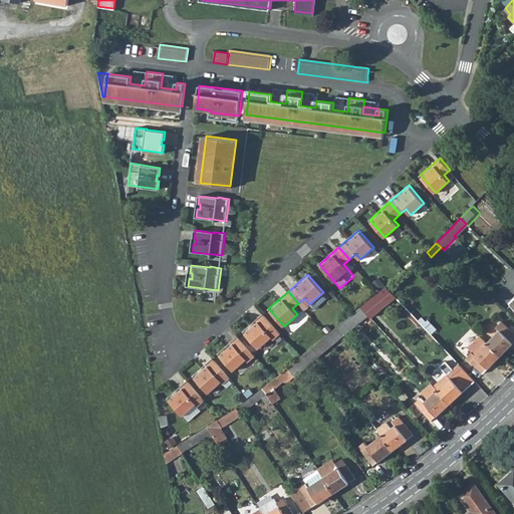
[(377,305),(371,298),(361,306),(367,314),(377,305)]
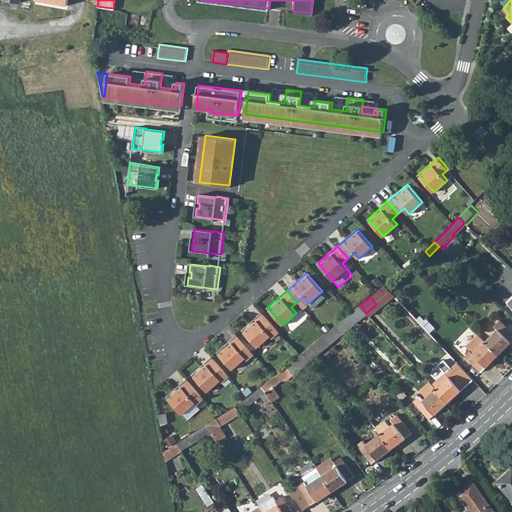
[(342,333),(367,313),(366,313),(360,305),(343,318),(335,325),(342,333)]
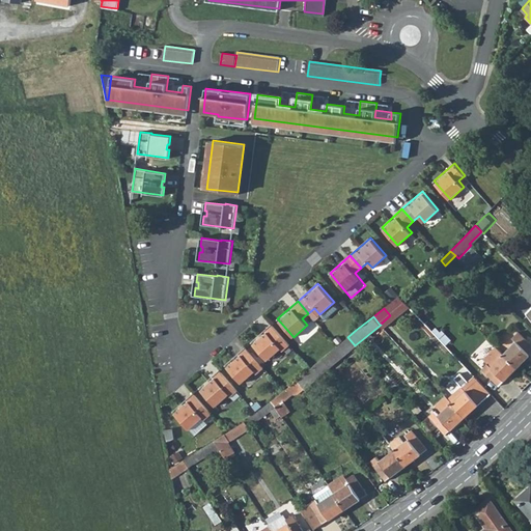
[(272,324),(251,342),(268,360),(280,348),(282,351),(289,344),(272,324)]
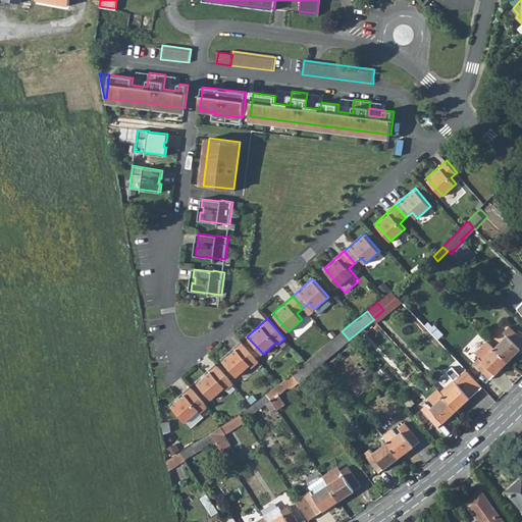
[(433,323),(427,329),(436,338),(444,332),(433,323)]
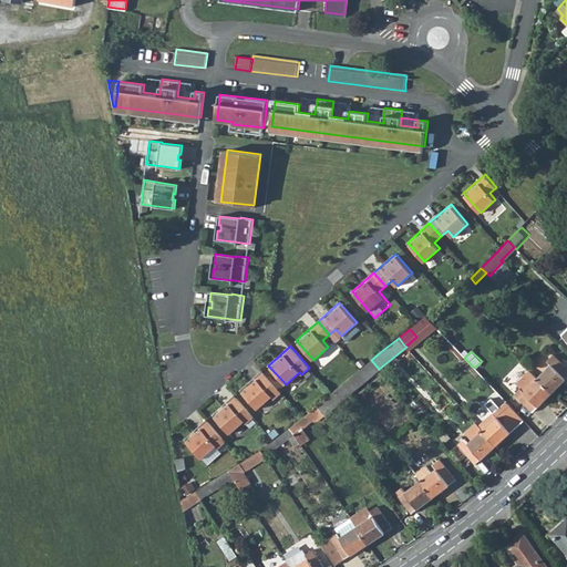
[(550,364),(537,378),(552,392),(562,382),(559,381),(563,378),(565,379),(566,375),(566,368),(553,354),(546,360),(550,364)]
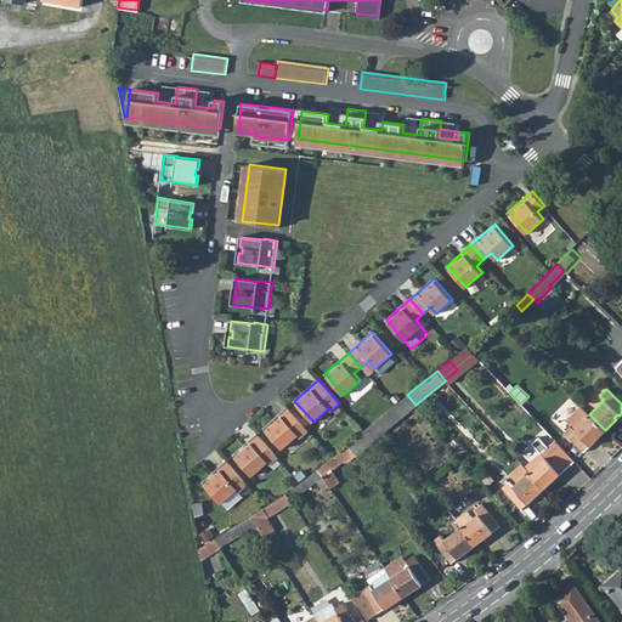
[(594,442),(605,430),(589,414),(580,405),(565,420),(570,425),(564,431),(583,452),(591,445),(588,444),(592,440),(594,442)]
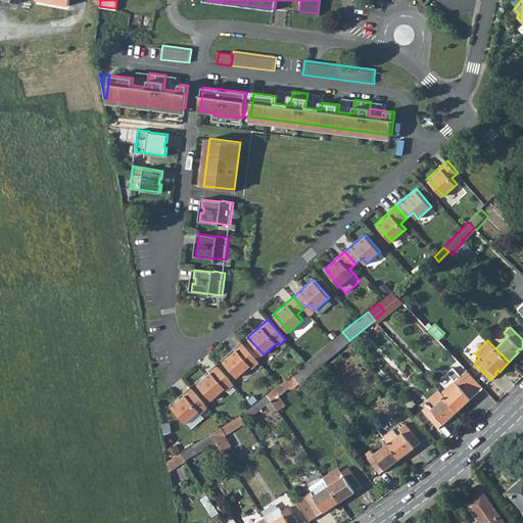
[(222,360),(238,377),(250,366),(252,368),(259,362),(241,342),(222,360)]
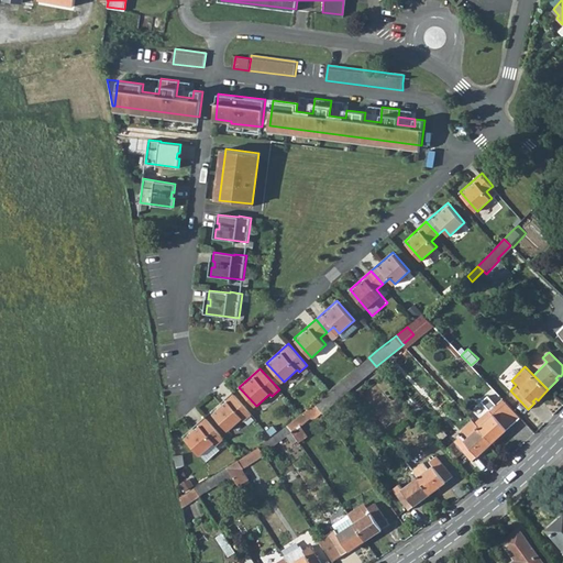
[(232,393),(211,411),(228,431),(242,418),(244,421),(252,415),(232,393)]
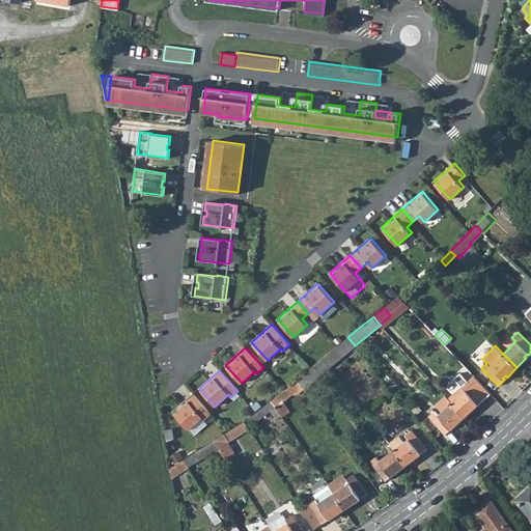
[(448,398),(452,403),(465,417),(473,409),(472,407),(476,403),(477,406),(491,393),(474,375),(460,387),(448,398)]
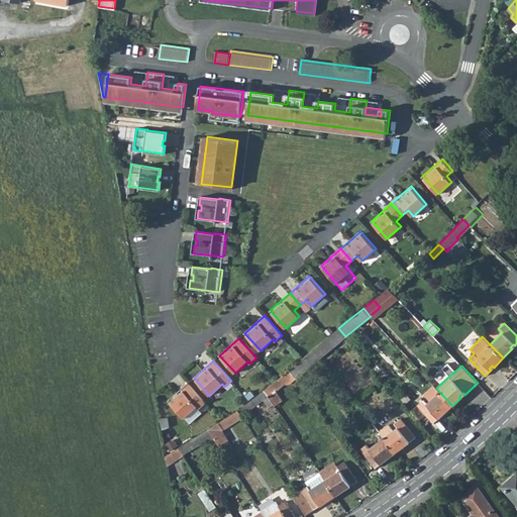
[(286,385),(295,378),(289,370),(281,378),(284,383),(286,385)]
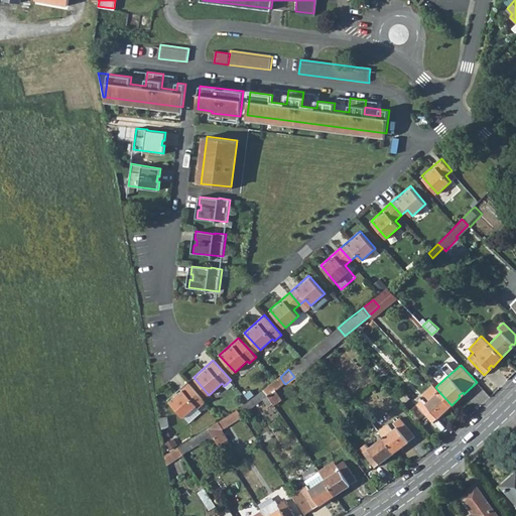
[(283,382),(280,377),(263,390),(266,395),(273,404),(281,399),(274,389),(283,382)]
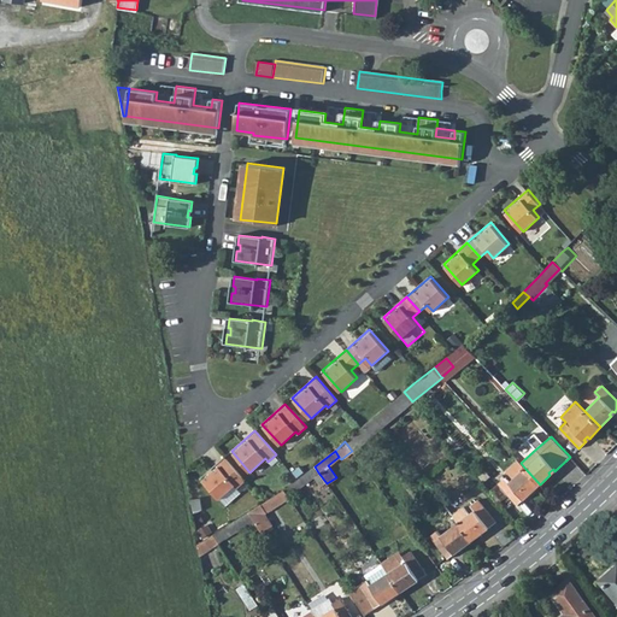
[(224,457),(200,477),(219,499),(235,486),(238,488),(245,481),(224,457)]
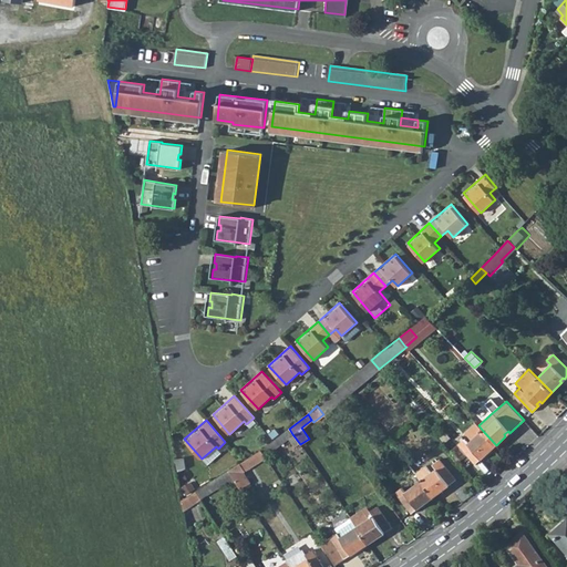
[(485,455),(496,445),(483,431),(478,425),(474,421),(464,431),(472,440),(468,443),(464,439),(457,444),(475,464),(482,459),(480,456),(483,453),(485,455)]
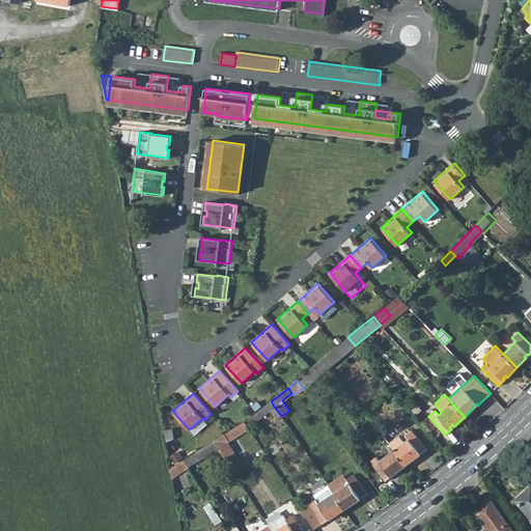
[(248,427),(274,407),(271,401),(255,413),(244,421),(248,427)]
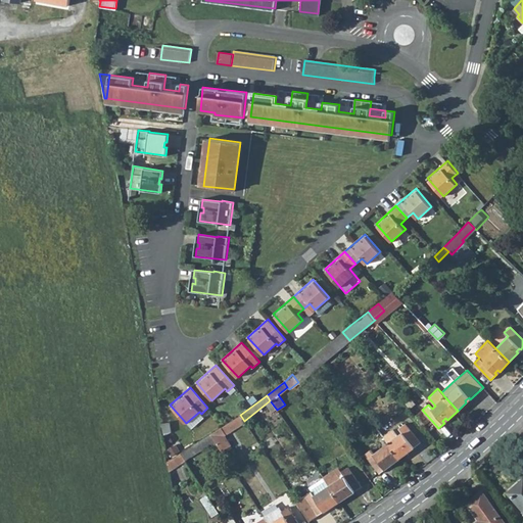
[(224,434),(244,421),(240,415),(209,434),(214,440),(222,450),(231,445),(224,434)]
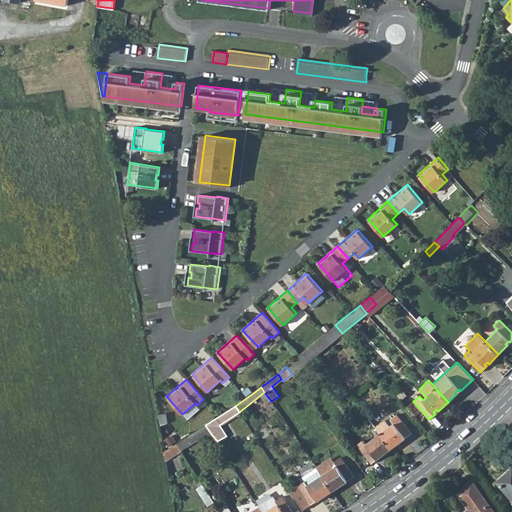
[(384,420),(375,427),(380,434),(391,448),(402,440),(400,438),(404,435),(405,437),(411,432),(397,414),(390,418),(394,423),(389,427),(384,420)]
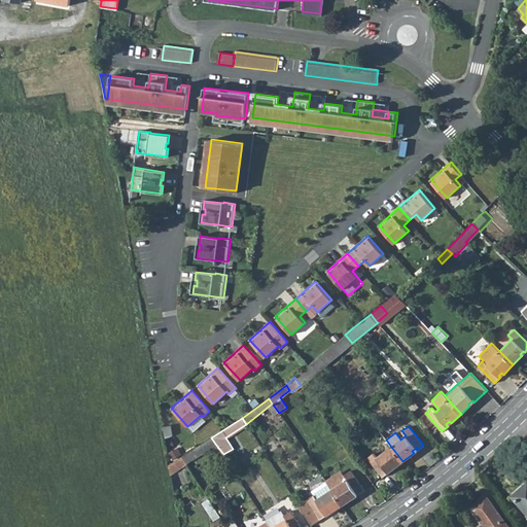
[(186,463),(215,444),(211,437),(181,456),(186,463)]
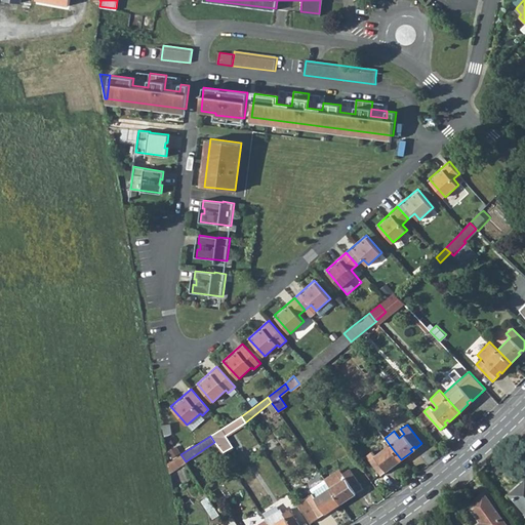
[(391,467),(401,459),(390,445),(375,455),(372,450),(365,455),(380,475),(388,470),(386,468),(390,466),(391,467)]
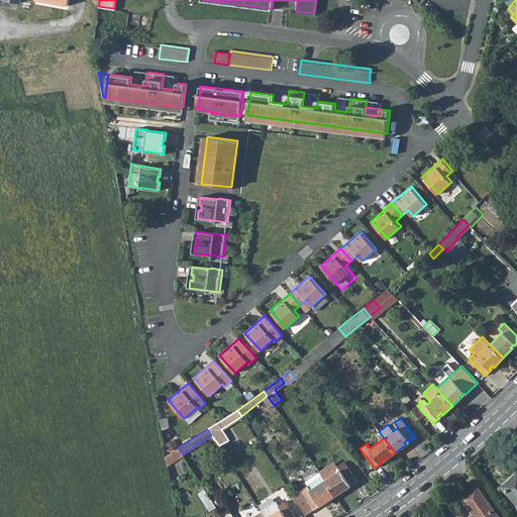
[(171,452),(178,447),(173,439),(166,444),(171,452)]
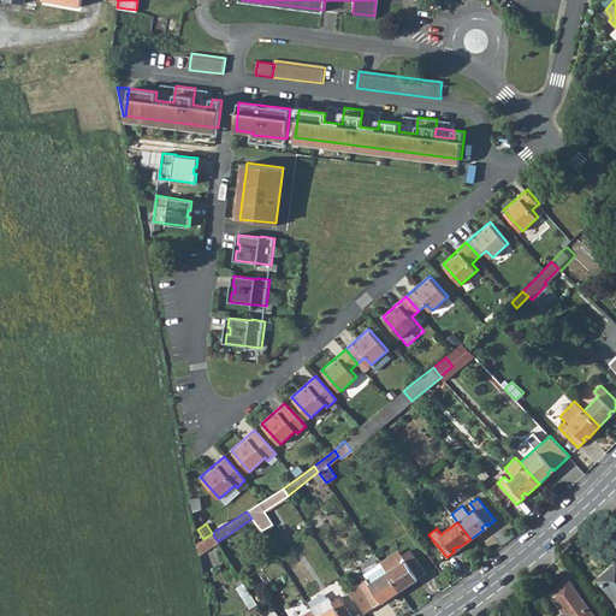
[(200,555),(218,542),(212,533),(203,539),(197,543),(200,555)]
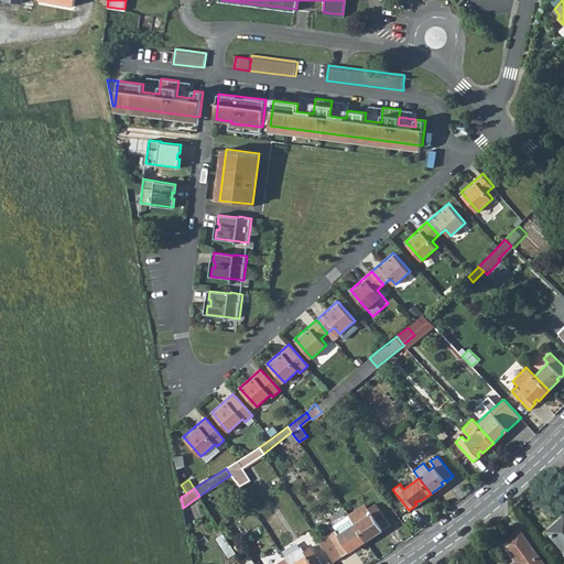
[(184,516),(203,502),(199,496),(183,508),(184,516)]
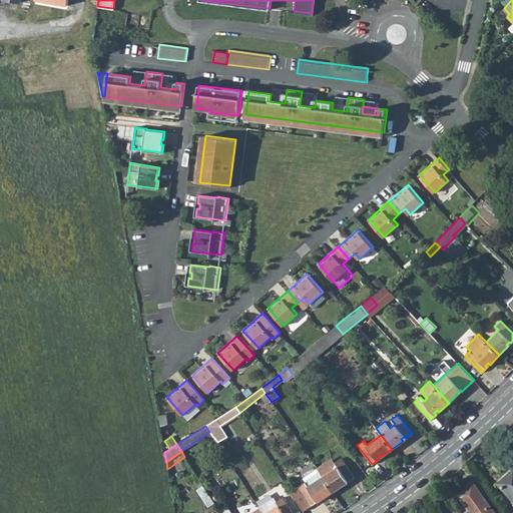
[(331,457),(317,467),(323,476),(333,491),(345,484),(344,482),(347,480),(348,481),(354,477),(340,457),(334,461),(331,457)]
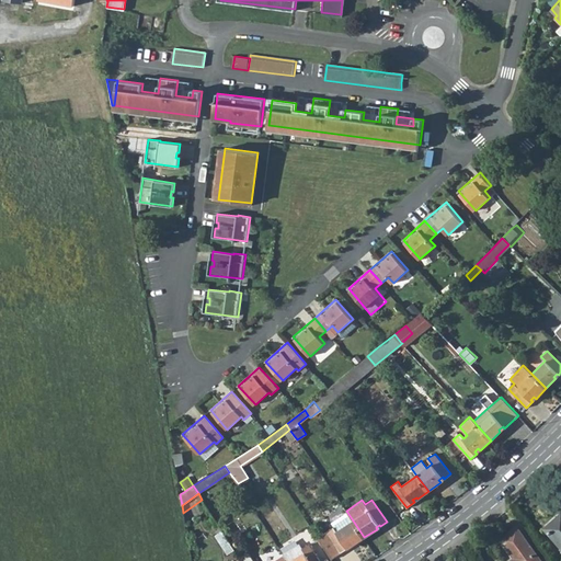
[(560,547),(560,521),(559,518),(546,529),(560,547)]
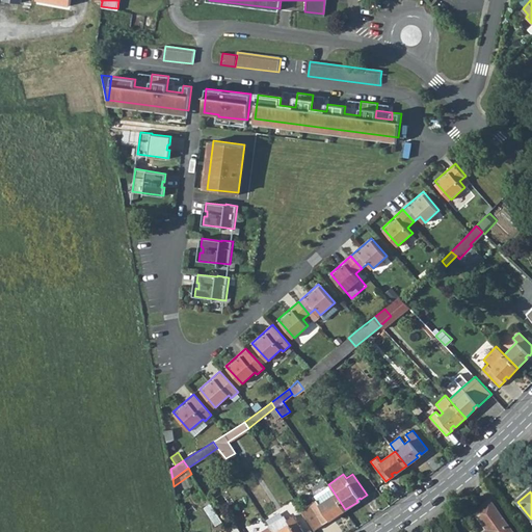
[(334,516),(345,509),(335,494),(320,503),(317,499),(310,503),(324,524),(330,520),(329,517),(333,515),(334,516)]
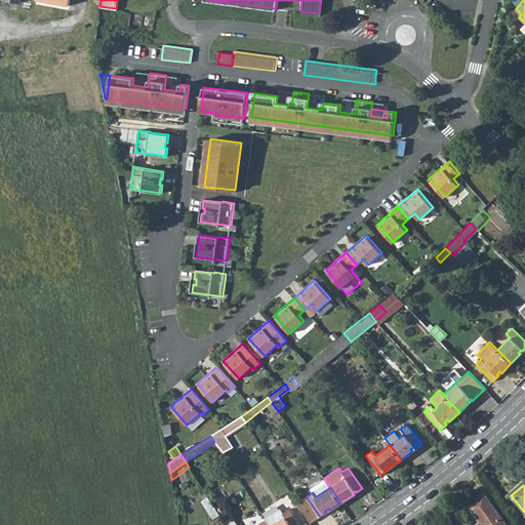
[(507,524),(484,495),(469,507),(481,524),(479,524),(507,524)]
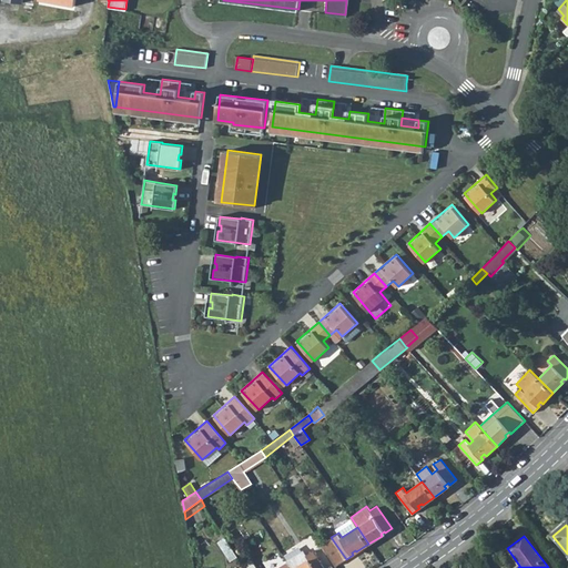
[(230,560),(237,556),(225,537),(217,543),(230,560)]
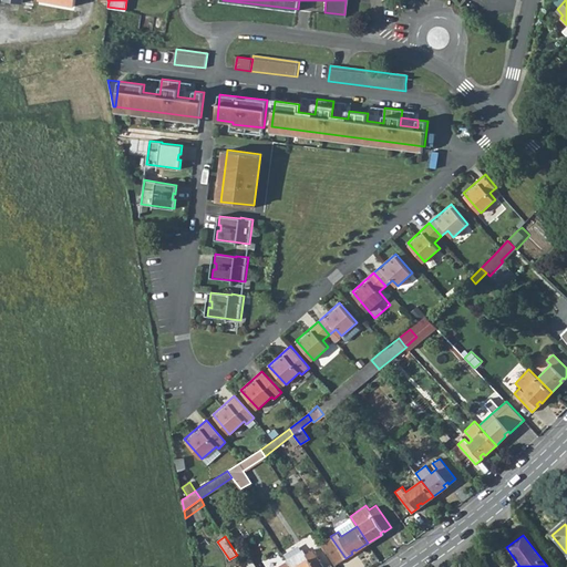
[(323,566),(311,548),(305,553),(300,556),(298,552),(286,559),(287,562),(290,566),(323,566)]
